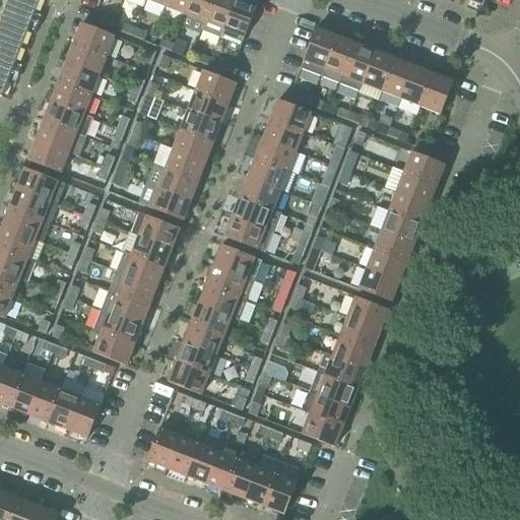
[(0,0),(0,95),(3,98),(36,13),(41,0),(0,0)]
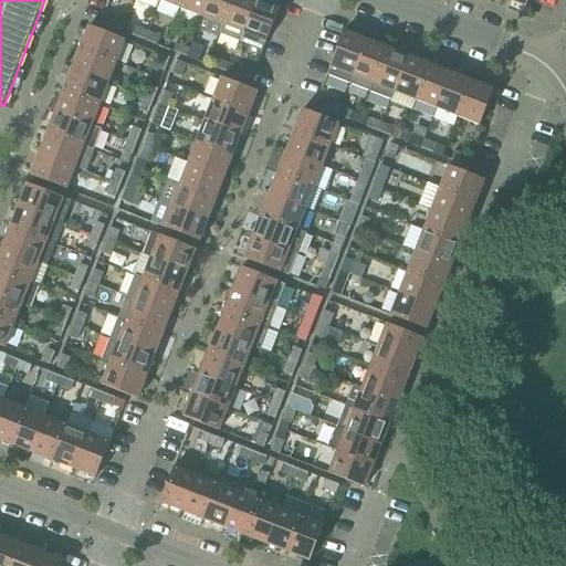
[(184,0),(181,8),(202,17),(208,0),(184,0)]
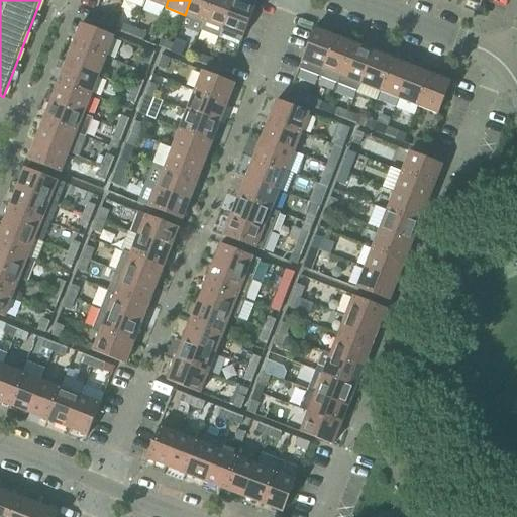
[(190,0),(185,15),(204,22),(212,0),(190,0)]
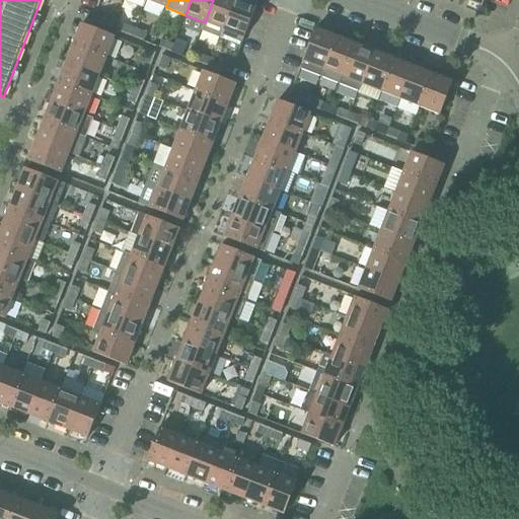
[(213,0),(205,22),(202,29),(221,38),(224,29),(235,0),(213,0)]
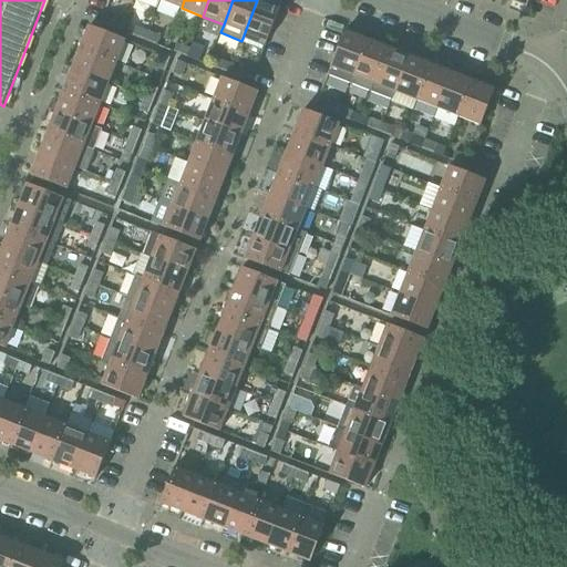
[(267,0),(257,0),(245,32),(241,41),(264,50),(281,6),(267,0)]
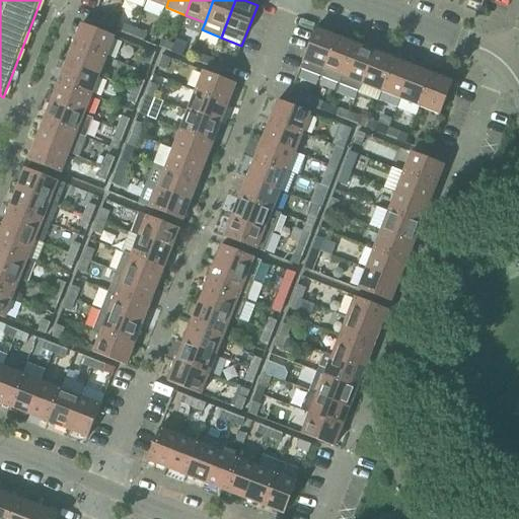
[(96,13),(93,21),(105,26),(108,18),(96,13)]
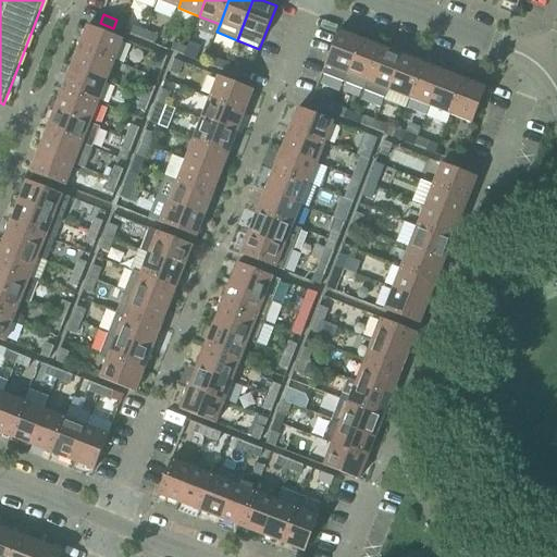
[(88,25),(79,47),(115,61),(124,39),(97,28),(88,25)]
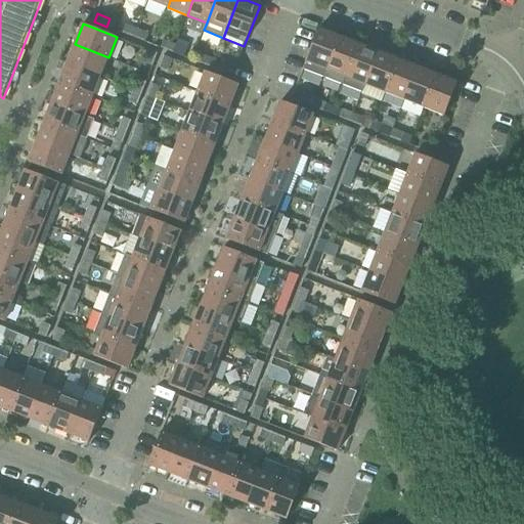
[(123,33),(134,37),(137,30),(126,25),(123,33)]
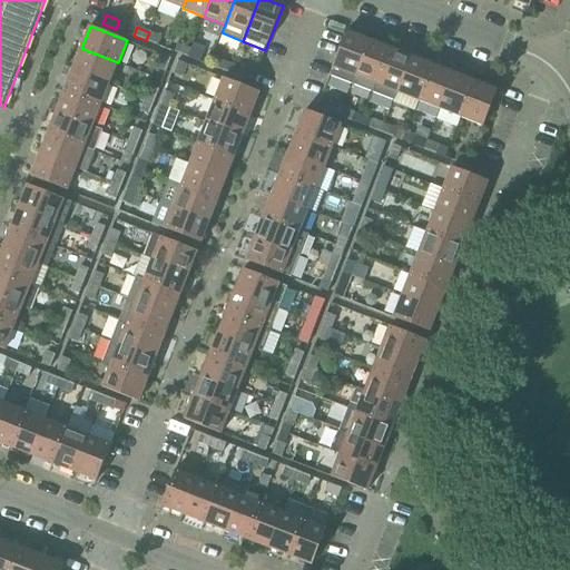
[(370,39),(347,30),(330,75),(353,84),(370,39)]
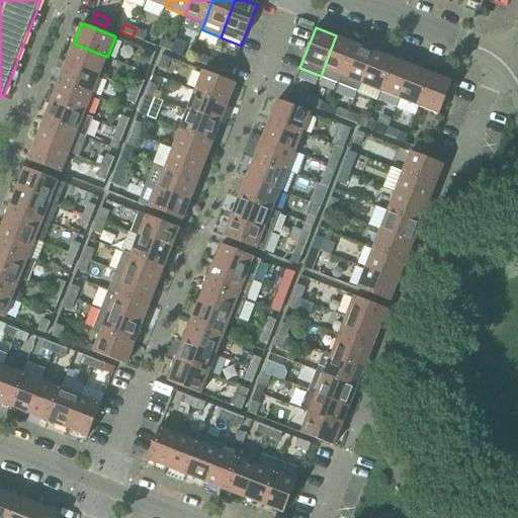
[(136,29),(133,36),(145,41),(148,33),(136,29)]
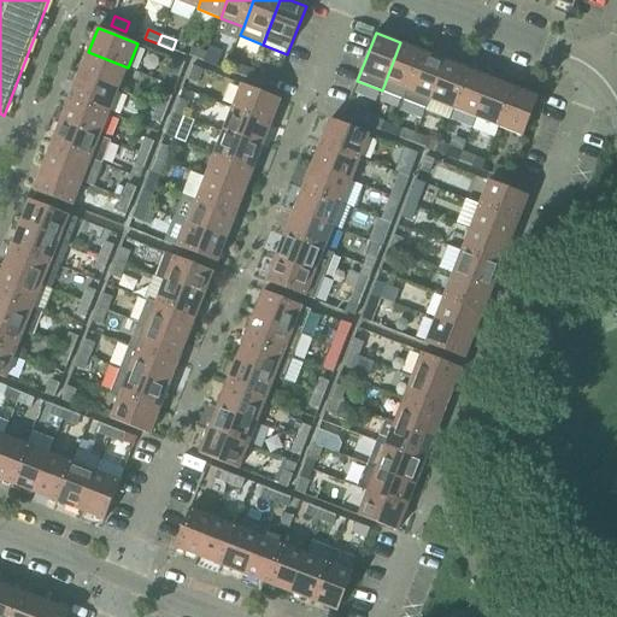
[(400,42),(382,90),(405,100),(423,52),(400,42)]
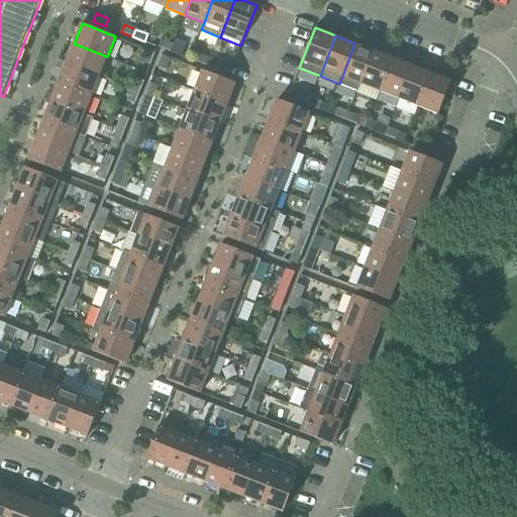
[(160,46),(171,52),(174,43),(163,39),(160,46)]
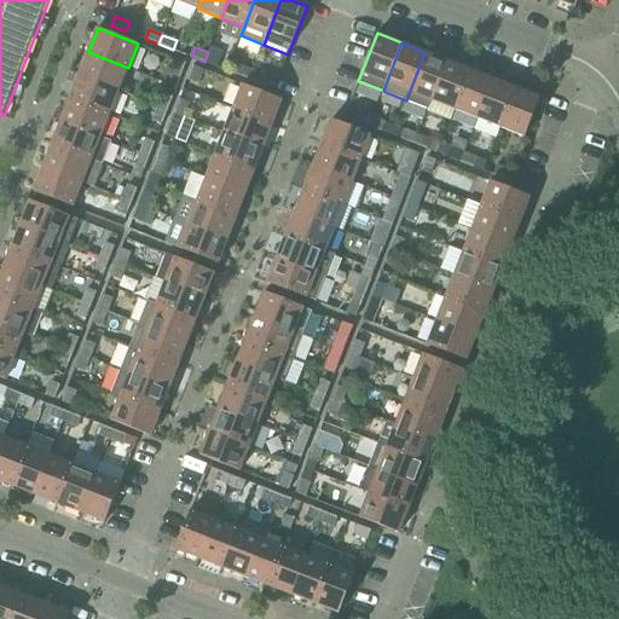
[(88,52),(80,75),(119,91),(128,68),(88,52)]
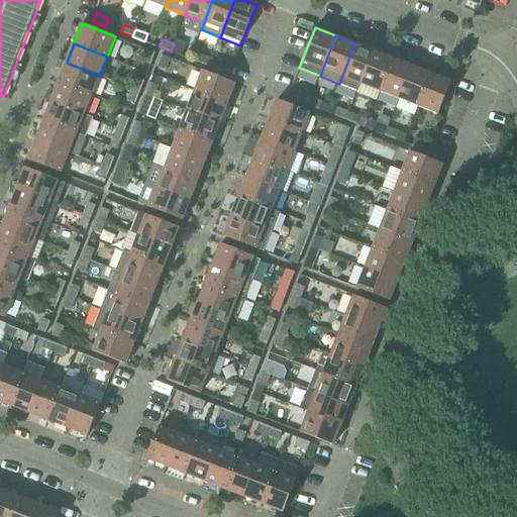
[(174,43),(171,52),(183,56),(186,48),(174,43)]
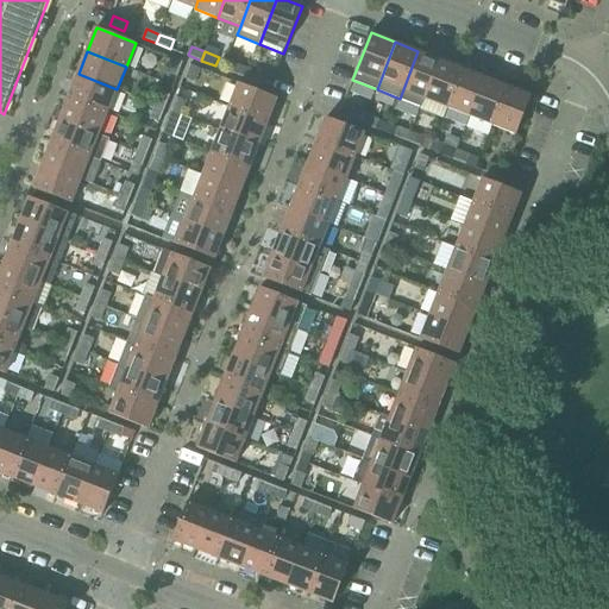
[(440,60),(418,51),(400,99),(422,107),(425,99),(440,60)]
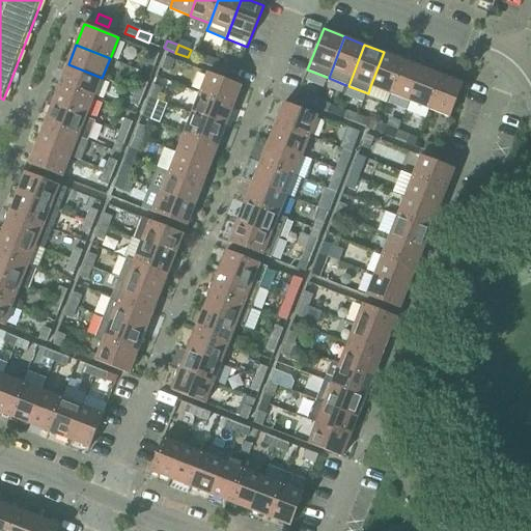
[(152,51),(147,62),(156,65),(161,54),(152,51)]
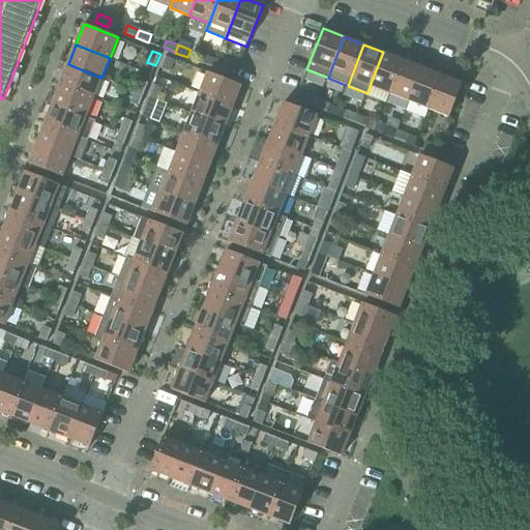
[(370,86),(389,93),(403,59),(383,52),(370,86)]
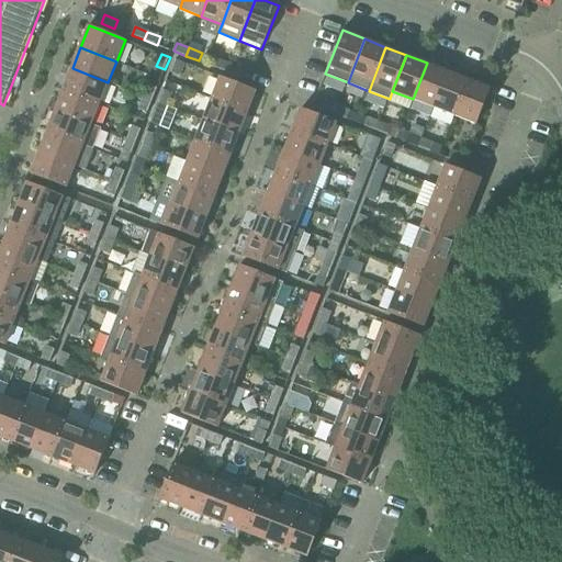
[(184,63),(176,59),(171,72),(179,76),(184,63)]
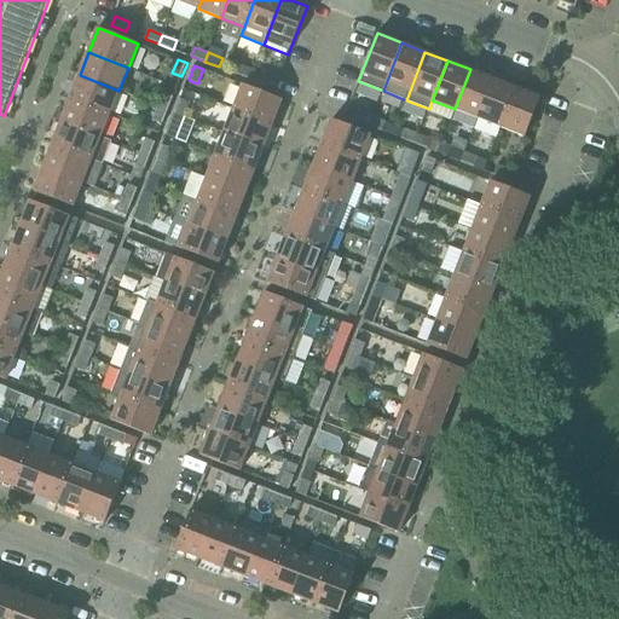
[(237,74),(250,80),(254,70),(241,65),(237,74)]
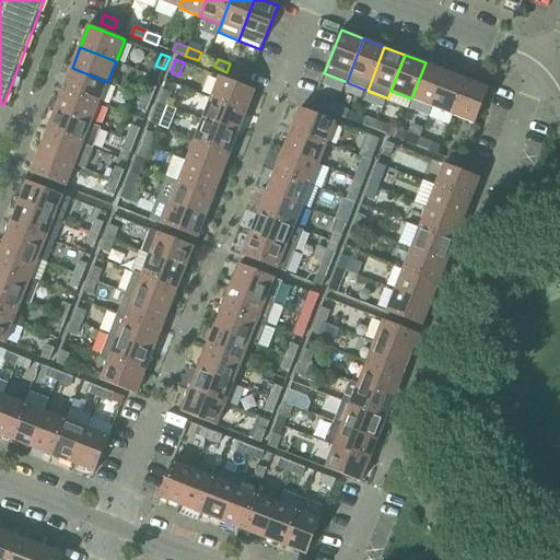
[(411,98),(432,106),(446,71),(426,62),(411,98)]
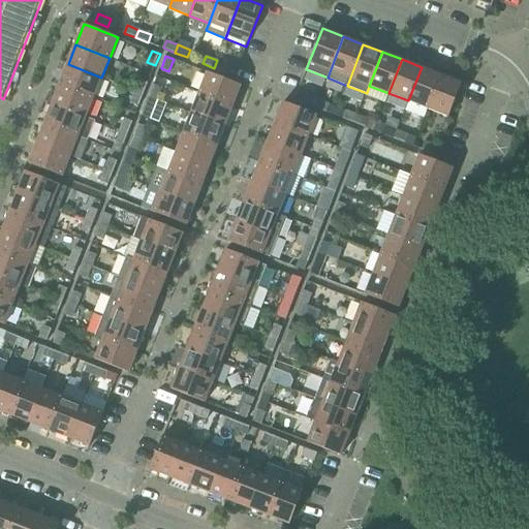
[(217,60),(214,68),(226,72),(229,65),(217,60)]
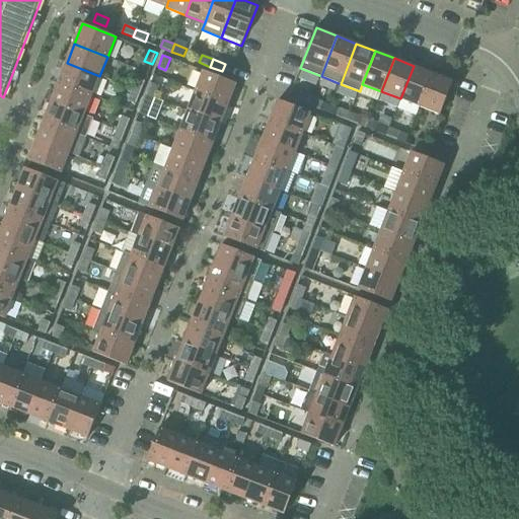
[(67,63),(59,82),(92,95),(99,76),(67,63)]
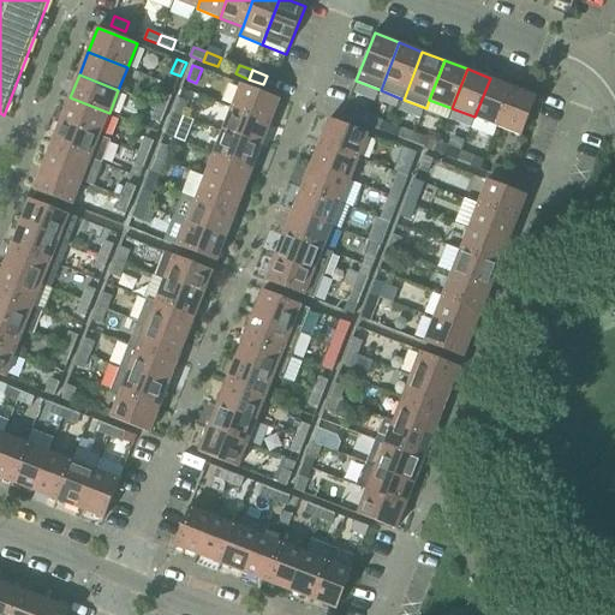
[(475,117),(497,126),(513,87),(490,78),(475,117)]
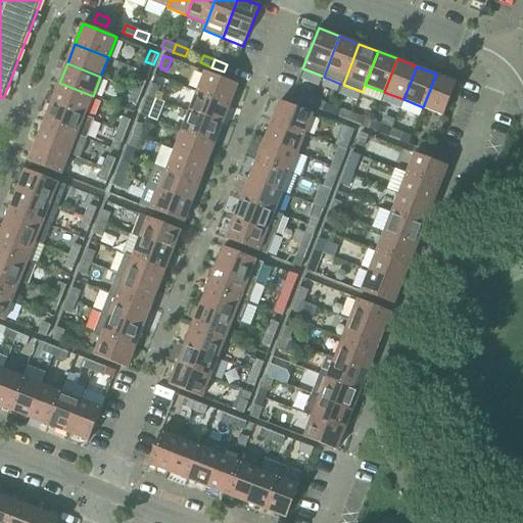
[(205,72),(197,92),(230,104),(238,84),(205,72)]
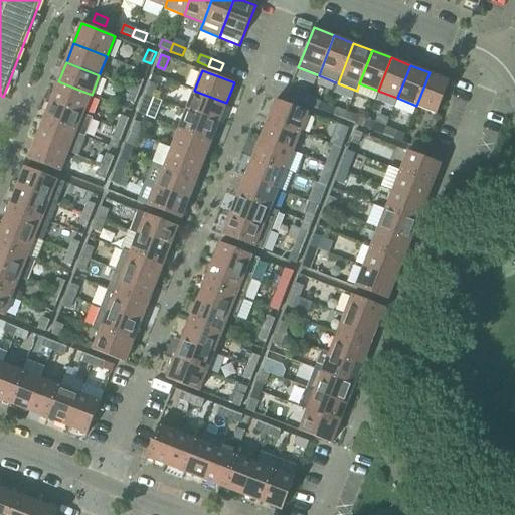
[(430,72),(416,106),(438,114),(450,80),(430,72)]
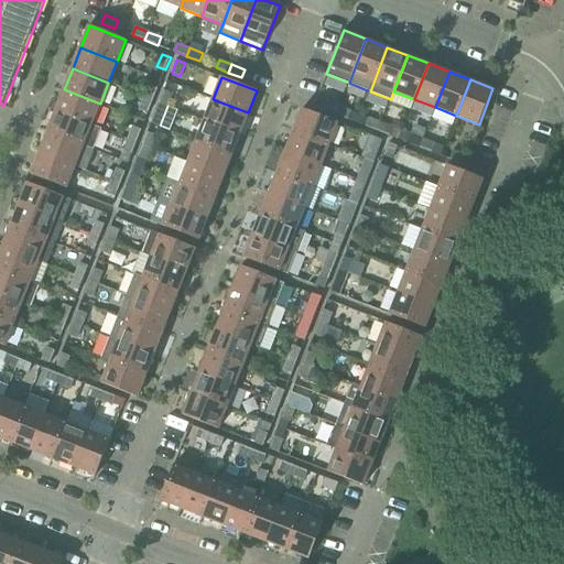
[(150,85),(145,97),(153,100),(159,87),(150,85)]
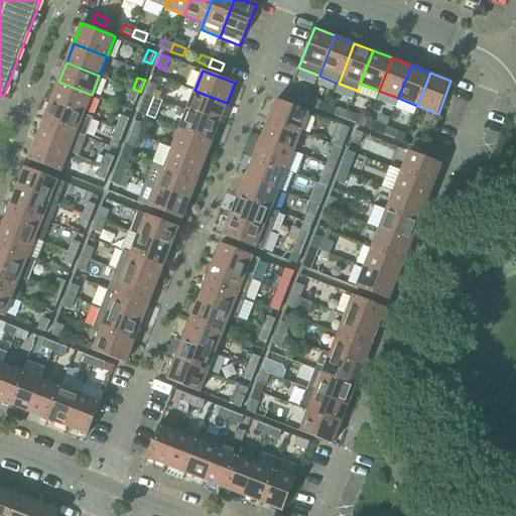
[(58,82),(51,101),(84,114),(92,95),(58,82)]
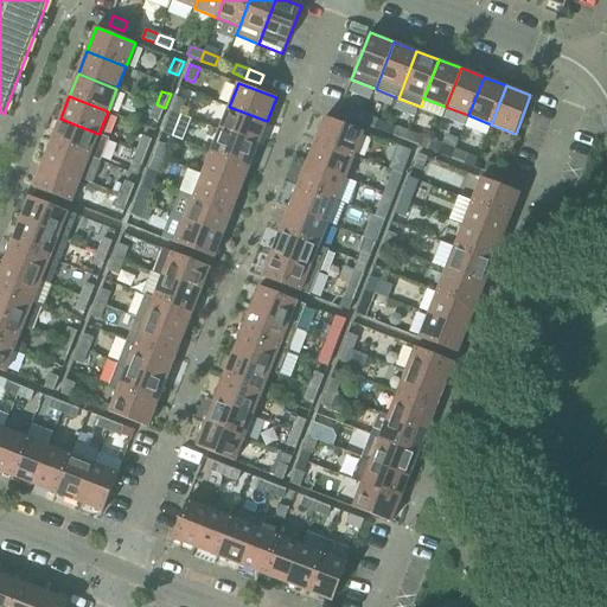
[(177,96),(172,110),(180,114),(186,100),(177,96)]
